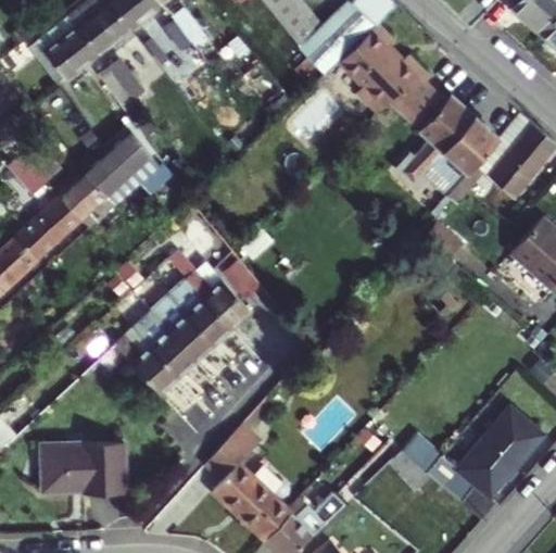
[(110,0),(108,3),(130,32),(161,7),(155,0),(110,0)]
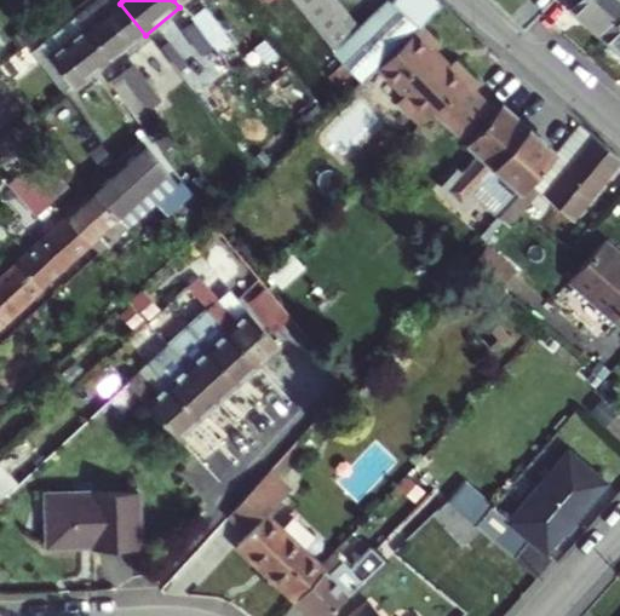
[(331,0),(293,0),(337,50),(357,30),(331,0)]
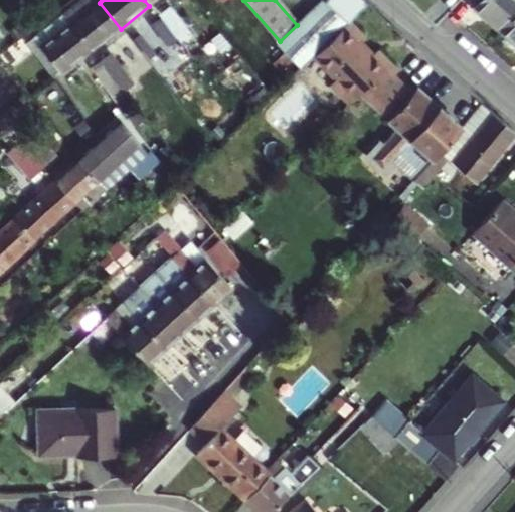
[(297,25),(280,41),(276,45),(300,70),(311,60),(346,24),(364,7),(355,0),(327,0),(323,5),(319,2),(297,25)]
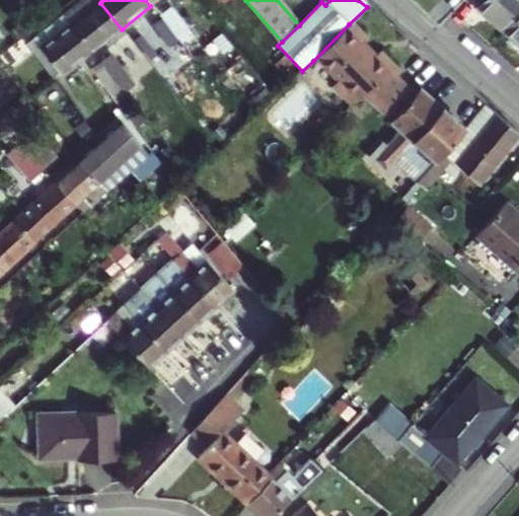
[(478,10),(506,34),(518,19),(518,0),(480,0),(485,3),(478,10)]
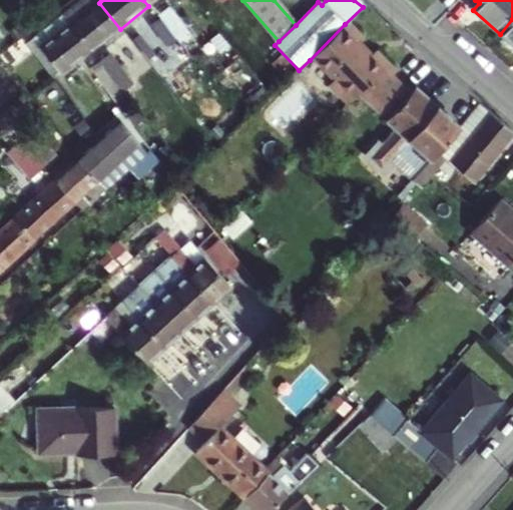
[(70,25),(91,52),(120,29),(99,3),(70,25)]
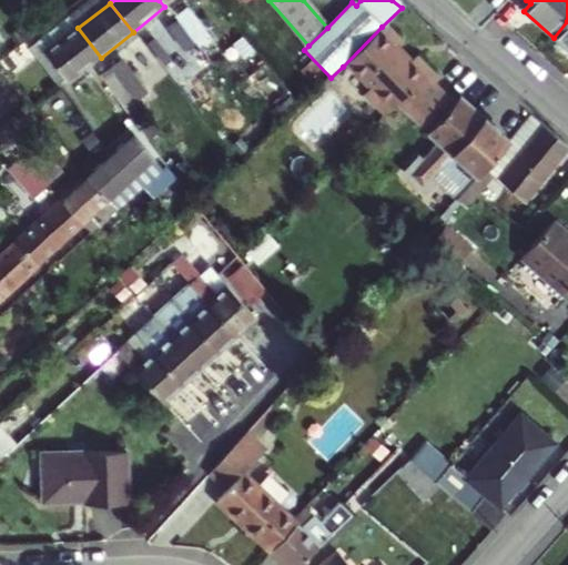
[(179,14),(174,19),(199,49),(205,58),(213,51),(206,42),(209,40),(193,21),(186,26),(179,14)]
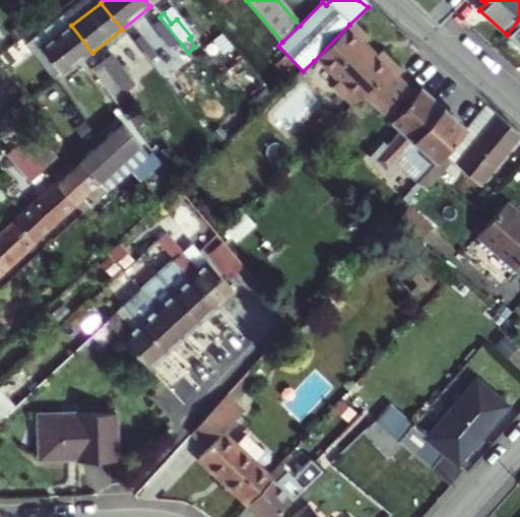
[(170,54),(182,45),(159,17),(155,20),(159,25),(152,30),(170,54)]
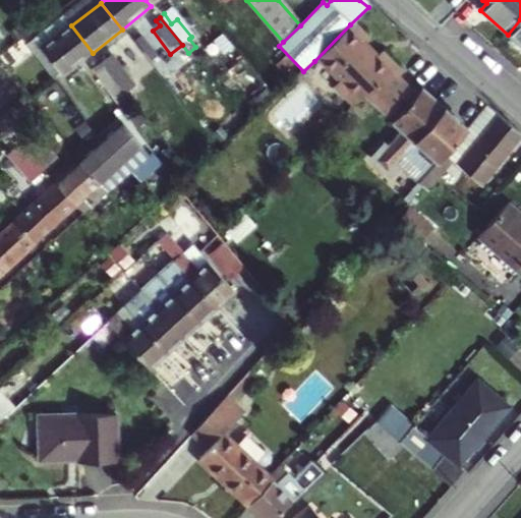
[(520,19),(508,35),(520,45),(520,19)]
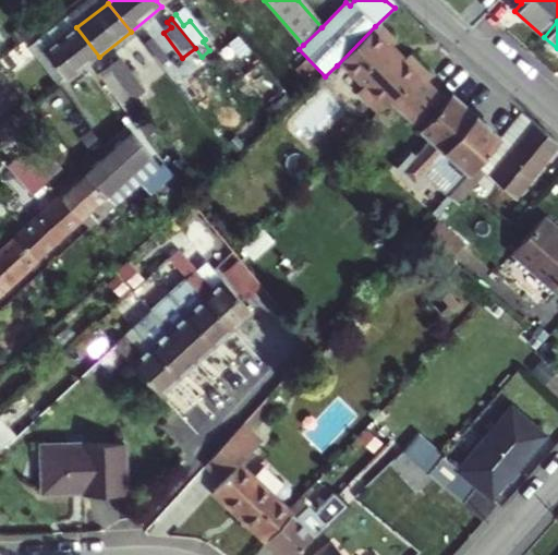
[(388,104),(390,106),(409,88),(419,97),(428,87),(425,85),(431,79),(408,57),(402,63),(386,47),(391,41),(375,26),(337,65),(364,91),(358,97),(378,116),(388,104)]
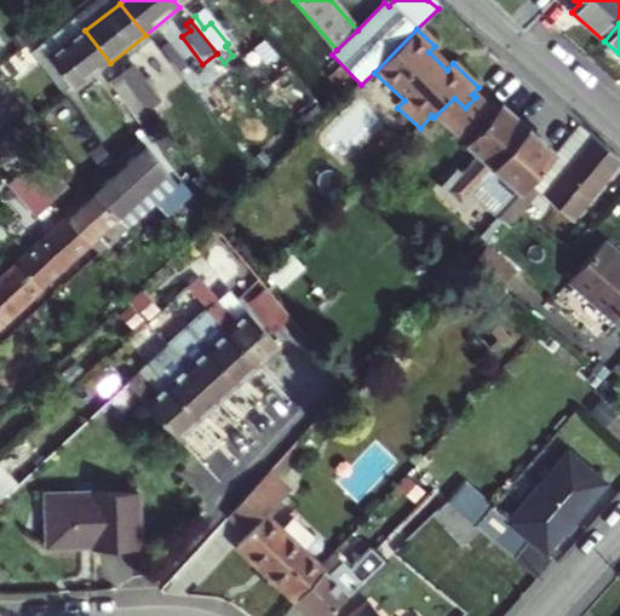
[(110,63),(85,30),(49,58),(75,91),(110,63)]
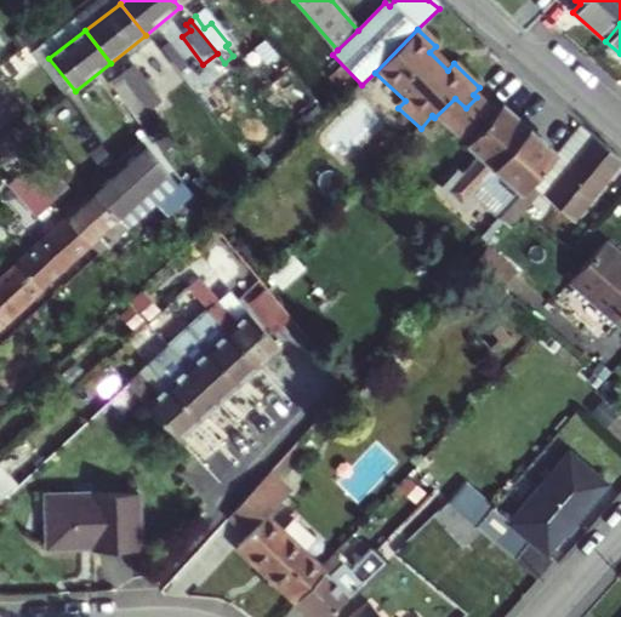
[(121,76),(149,112),(163,102),(138,70),(129,78),(125,73),(121,76)]
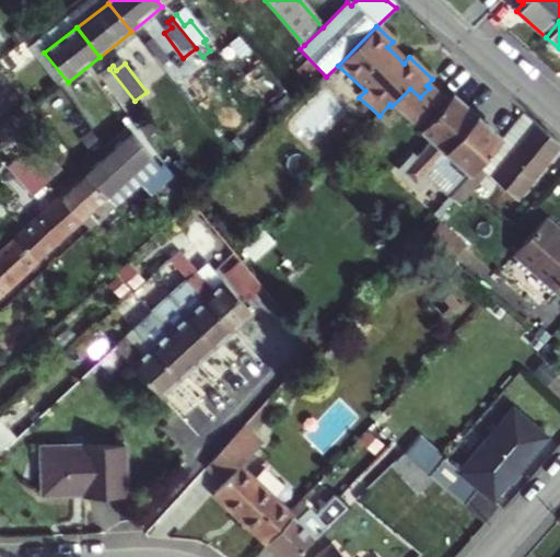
[(135,101),(109,69),(104,72),(108,78),(105,81),(126,107),(135,101)]
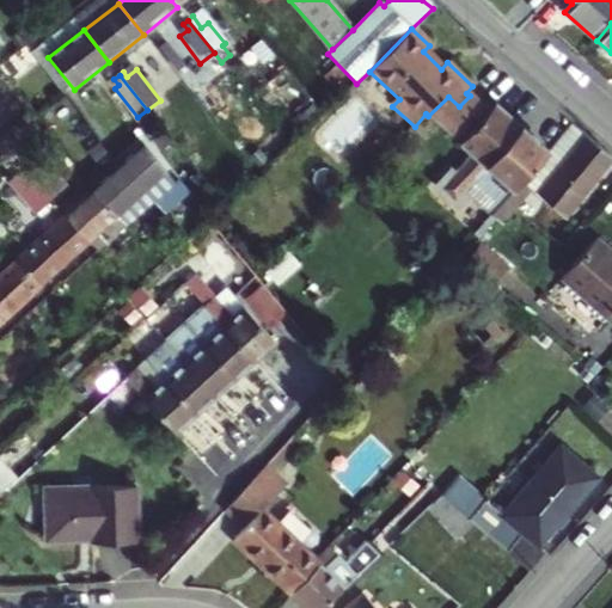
[(448,97),(428,116),(459,146),(488,112),(470,96),(459,106),(448,97)]
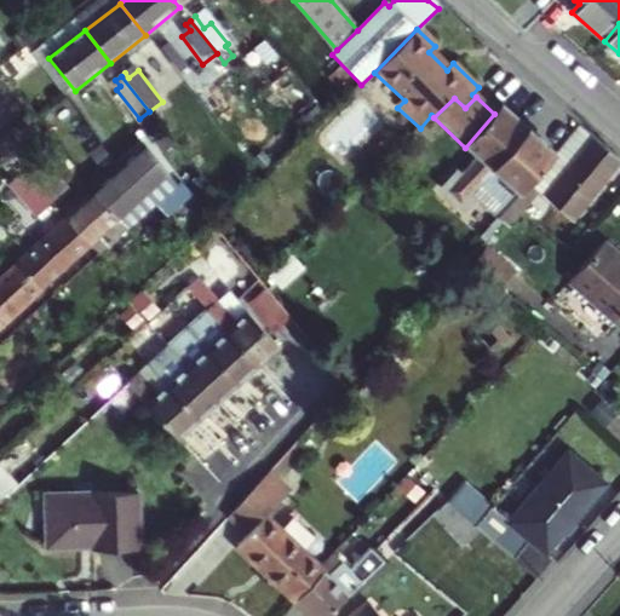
[(476,239),(484,245),(501,225),(498,222),(511,207),(529,184),(555,156),(500,107),(494,114),(465,148),(475,156),(459,173),(455,170),(437,189),(463,212),(474,200),(494,219),(476,239)]
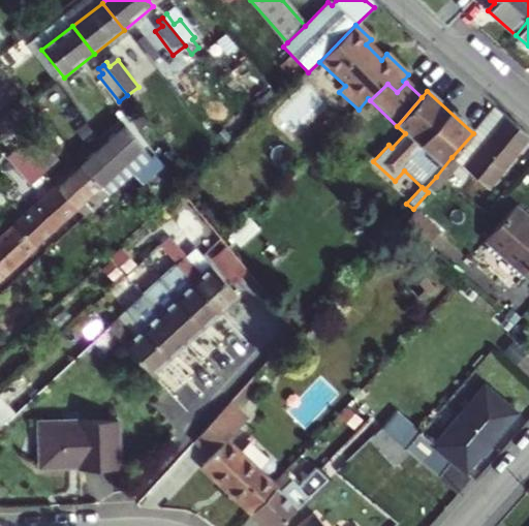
[(464,168),(506,121),(493,111),(473,133),(452,157),(462,166),(464,168)]
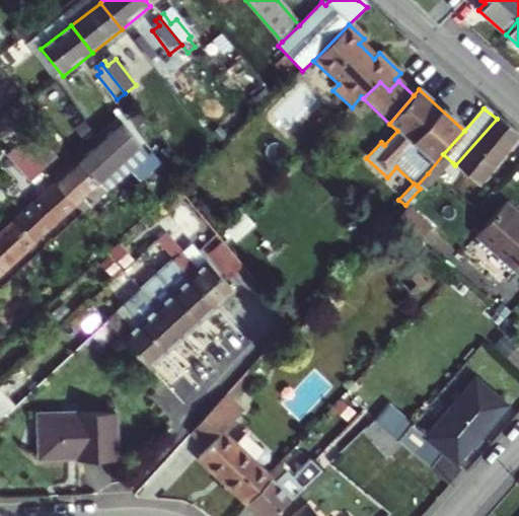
[(478,186),(518,139),(518,135),(497,119),(455,165),(478,186)]
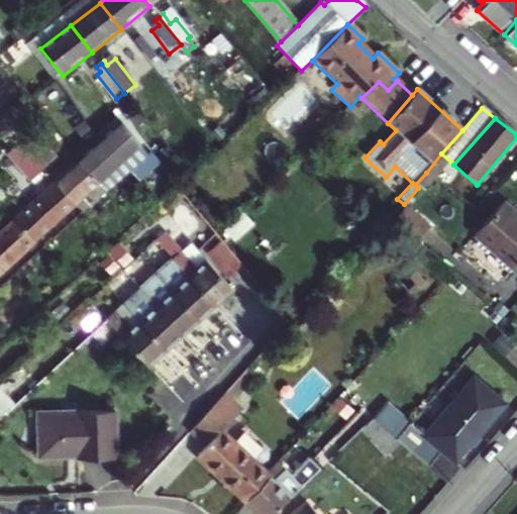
[(116,128),(103,140),(120,164),(135,149),(116,128)]
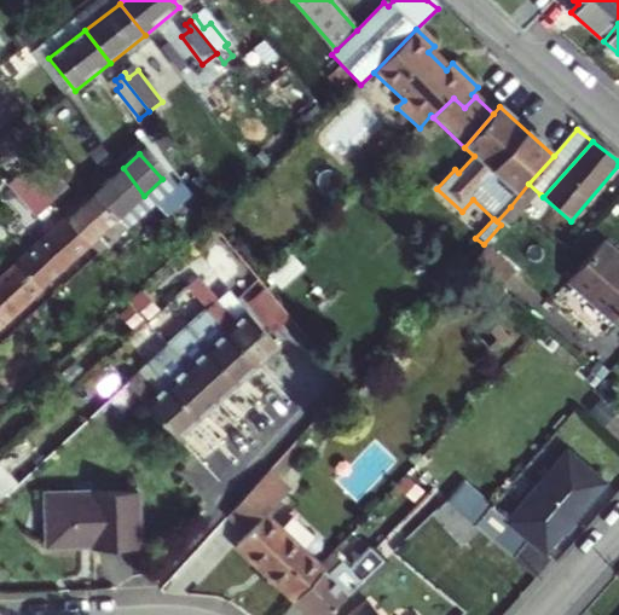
[(140,199),(144,196),(123,168),(98,191),(120,218),(128,228),(149,209),(140,199)]
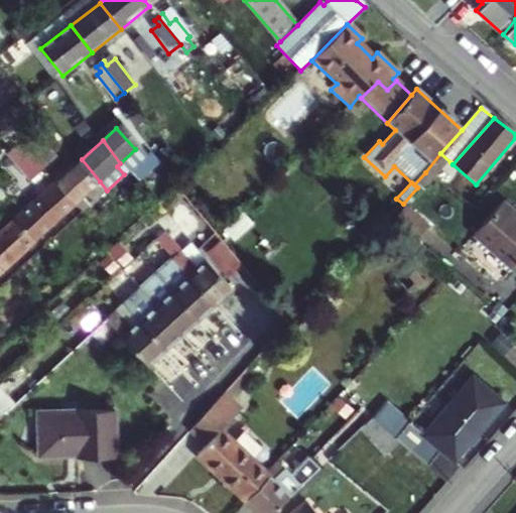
[(33,155),(44,167),(54,158),(39,141),(34,145),(38,150),(33,155)]
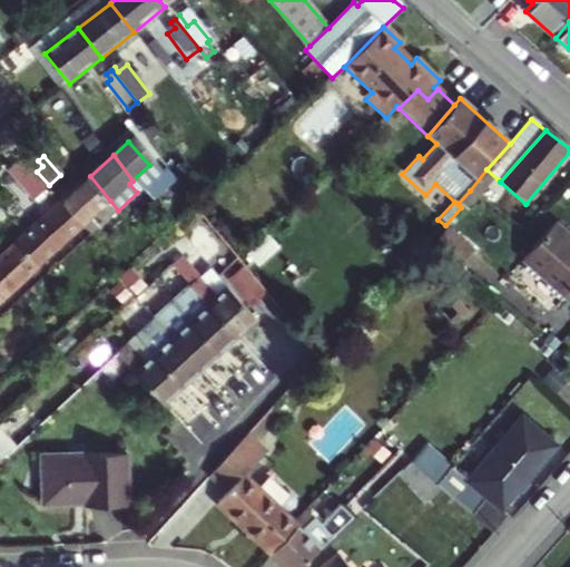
[(37,172),(28,160),(16,173),(36,197),(49,185),(37,172)]
